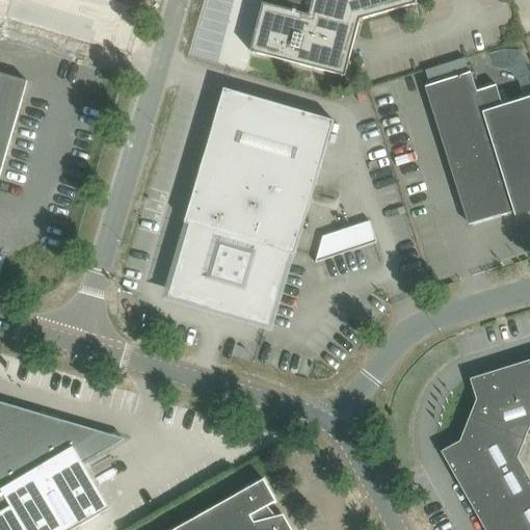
[(262,0),(249,50),(344,75),(359,18),(415,2),(414,0),(262,0)]
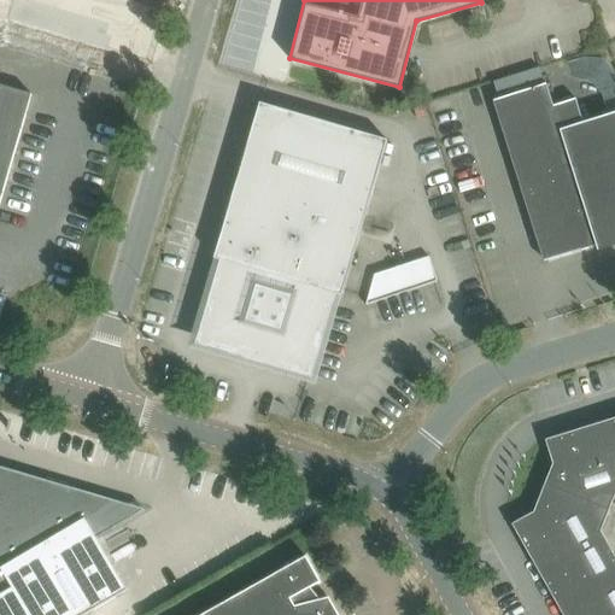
[(0,194),(30,93),(15,88),(18,78),(4,74),(0,83),(0,194)]
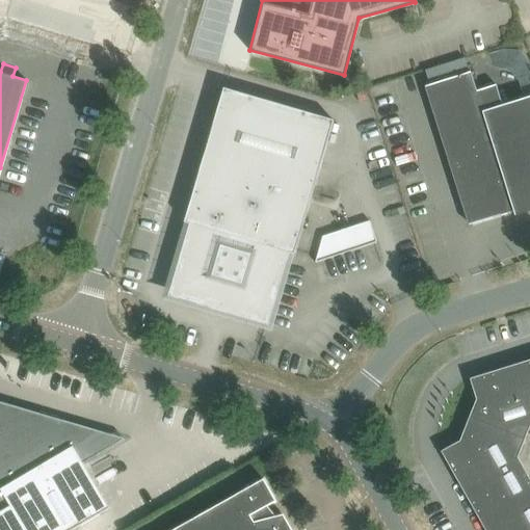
[(476,89),(470,71),(427,84),(427,85),(429,84),(472,221),(471,221),(471,222),(512,210),(512,211),(513,211),(513,209),(529,204),(529,95),(502,104),(495,83),(476,89)]
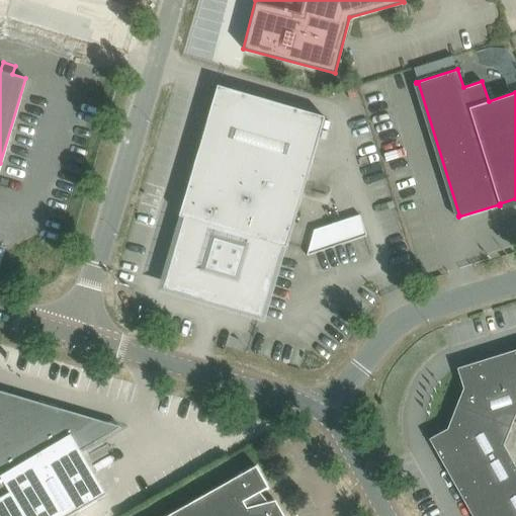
[(278,245),(285,247),(324,116),(217,85),(179,216),(186,218),(167,282),(203,293),(201,297),(199,297),(199,298),(205,299),(219,304),(224,306),(224,305),(222,304),(224,299),(259,310),(278,245)]
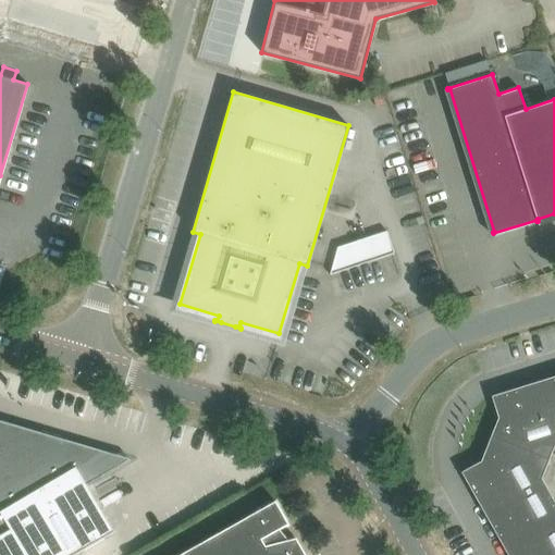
[(336,268),(393,248),(385,226),(329,247),(336,268)]
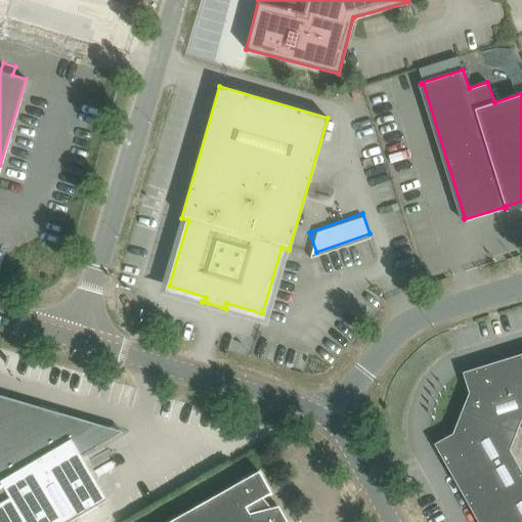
[(433,443),(477,521),(521,521),(521,472),(509,449),(521,420),(521,419),(521,352),(462,372),(468,392),(451,433),(433,443)]
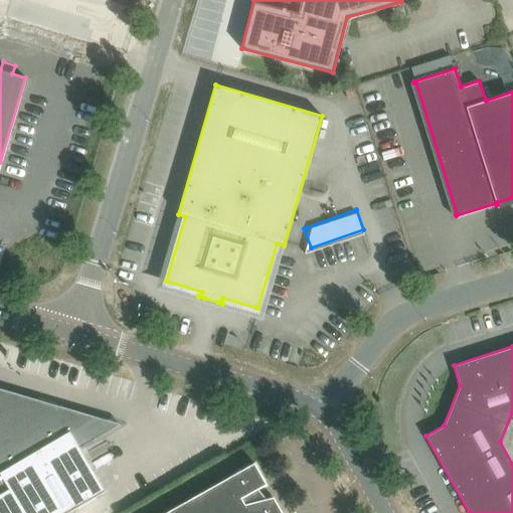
[(120,423),(0,388),(0,494),(9,489),(23,512),(66,512),(105,491),(79,448),(120,423)]
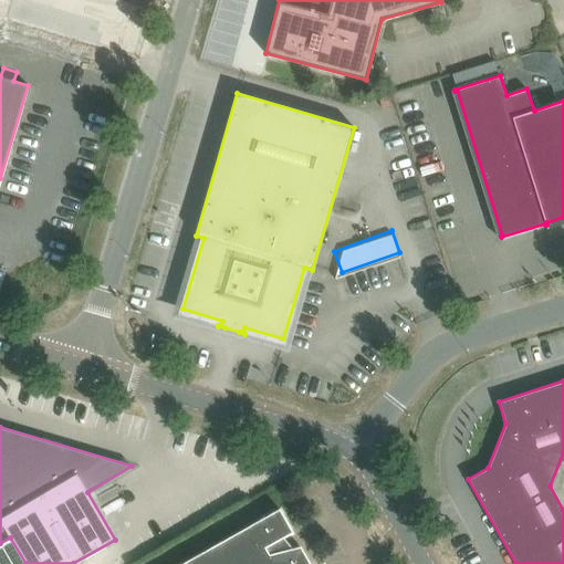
[(310,563),(301,546),(292,549),(283,538),(292,532),(280,509),(265,517),(263,514),(251,524),(180,563),(310,563)]
